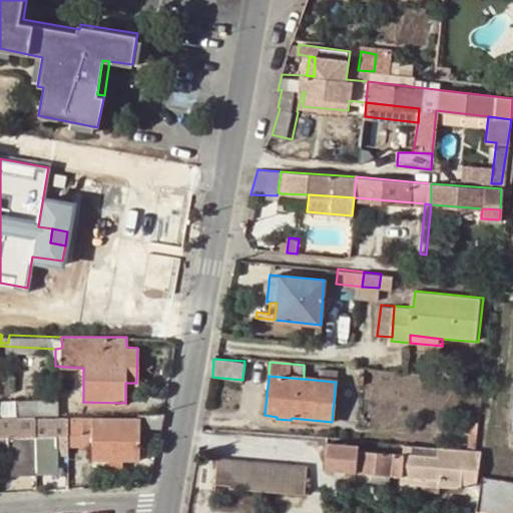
[(14,402),(14,416),(39,416),(59,415),(59,401),(14,402)]
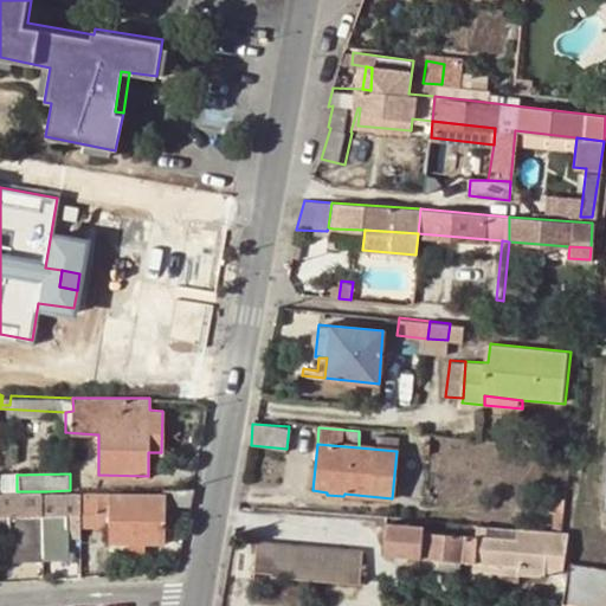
[(165,494),(109,494),(108,522),(108,541),(128,541),(146,542),(162,542),(165,502),(191,504),(194,489),(165,488),(165,494)]
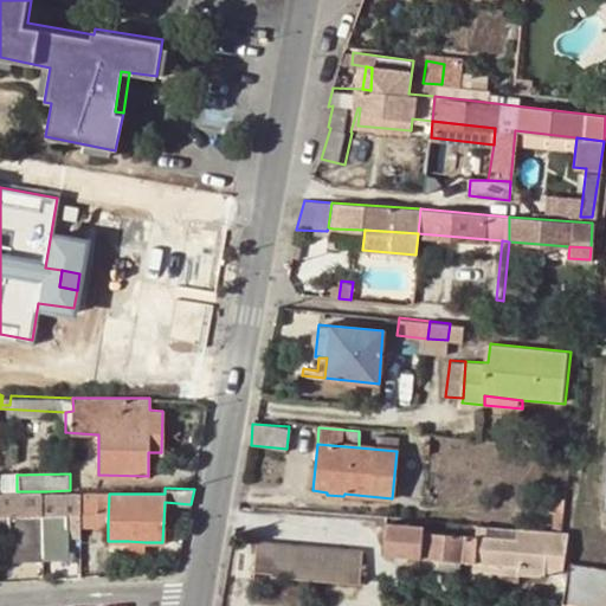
[(81,494),(82,514),(82,523),(108,522),(109,494),(90,492),(81,494)]
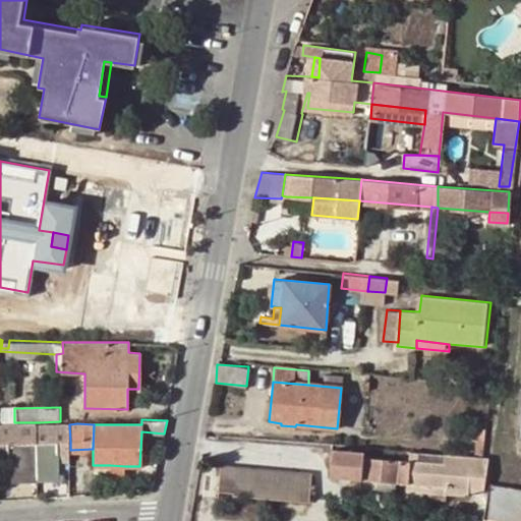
[(0,425),(0,449),(8,450),(8,476),(39,475),(40,424),(38,424),(0,425)]
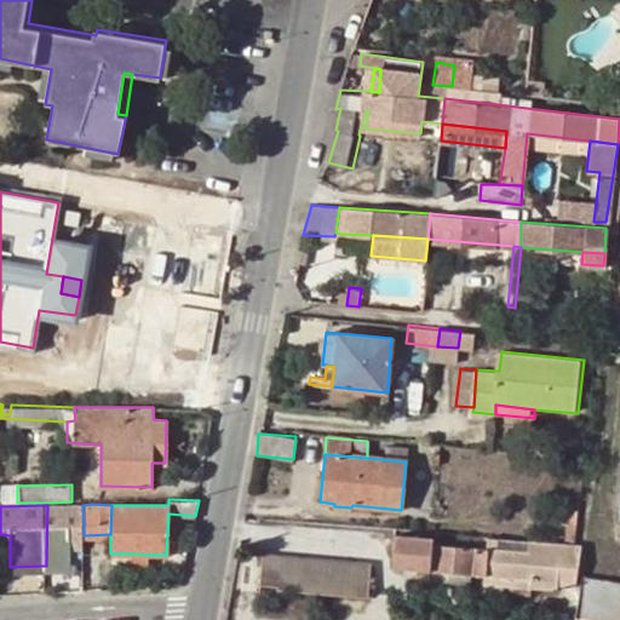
[(82,505),(47,505),(46,566),(69,564),(69,526),(84,526),(82,505)]
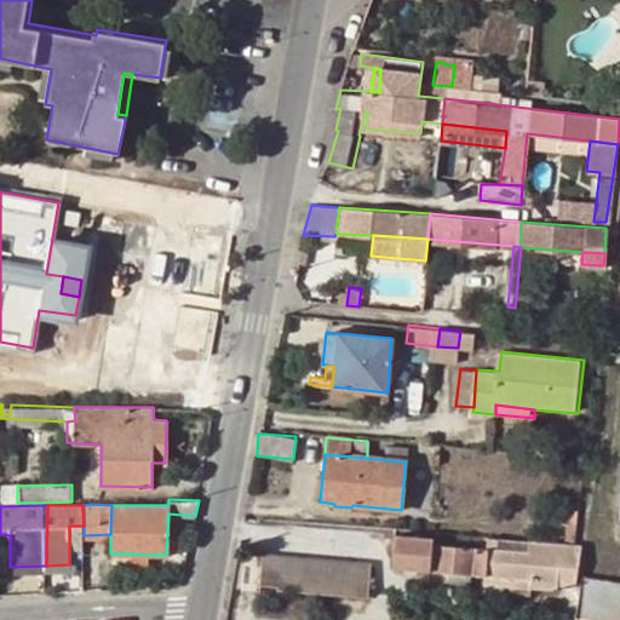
[(391,568),(430,570),(432,538),(395,535),(391,568)]
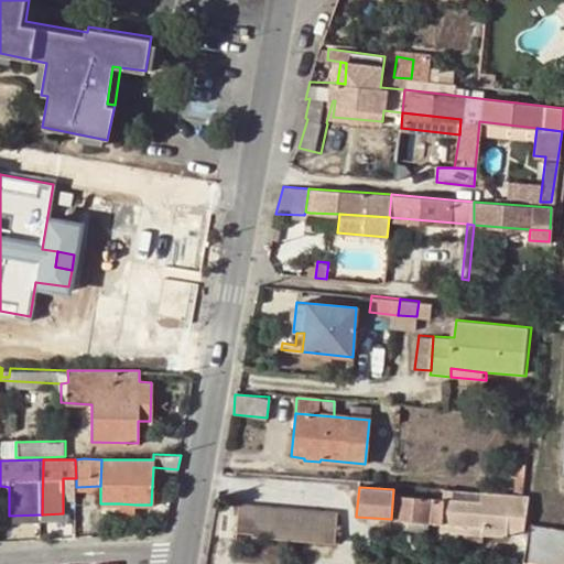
[(440,523),(443,499),(398,496),(394,520),(399,520),(440,523)]
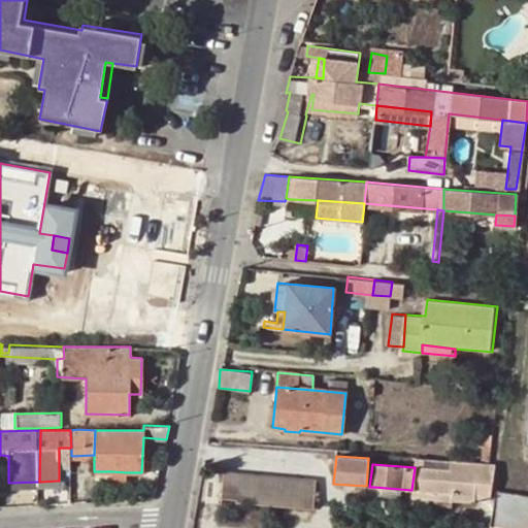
[(493,474),(415,467),(411,490),(451,493),(450,501),(473,503),(473,495),(489,496),(492,483),(493,474)]
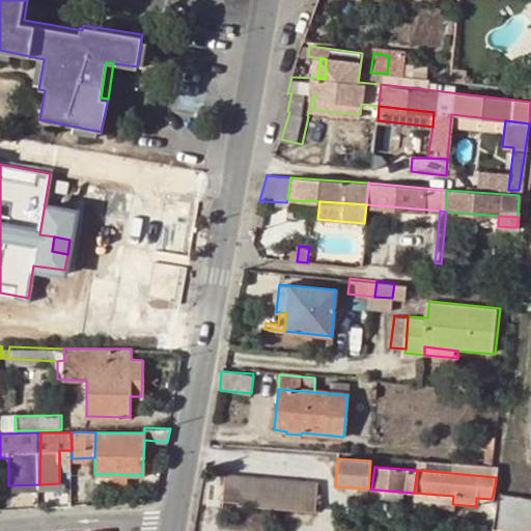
[(128,475),(112,474),(112,482),(128,483),(128,475)]
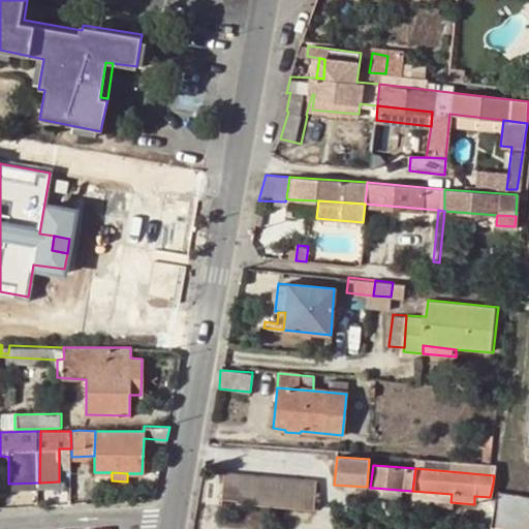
[(244,474),(226,472),(222,499),(240,500),(240,504),(315,509),(319,481),(244,474)]
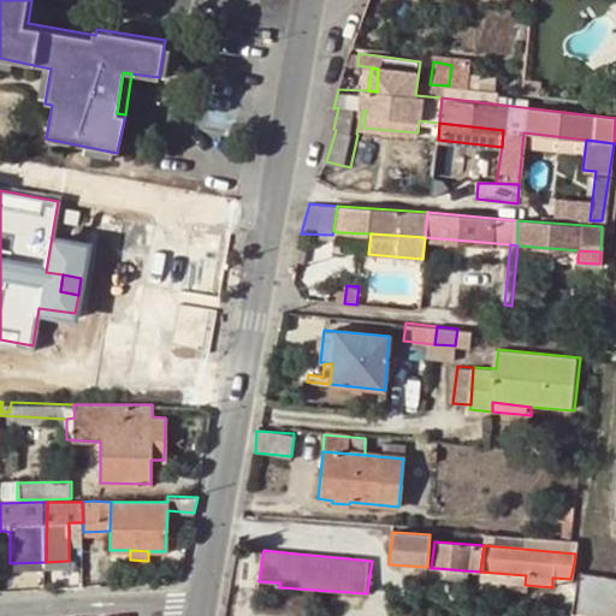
[(579,600),(615,609),(615,574),(586,566),(579,600)]
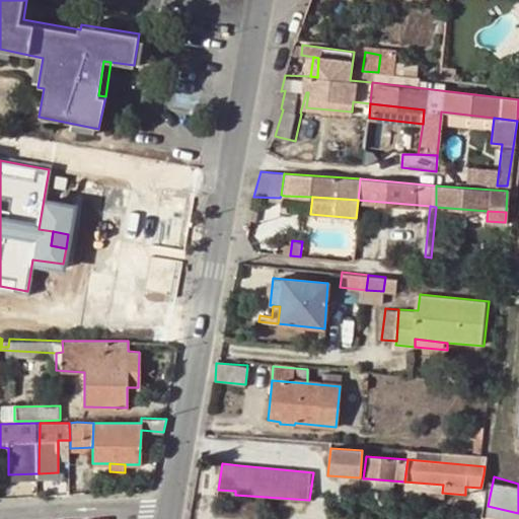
[(367,478),(363,478),(360,477),(359,487),(366,488),(367,478)]
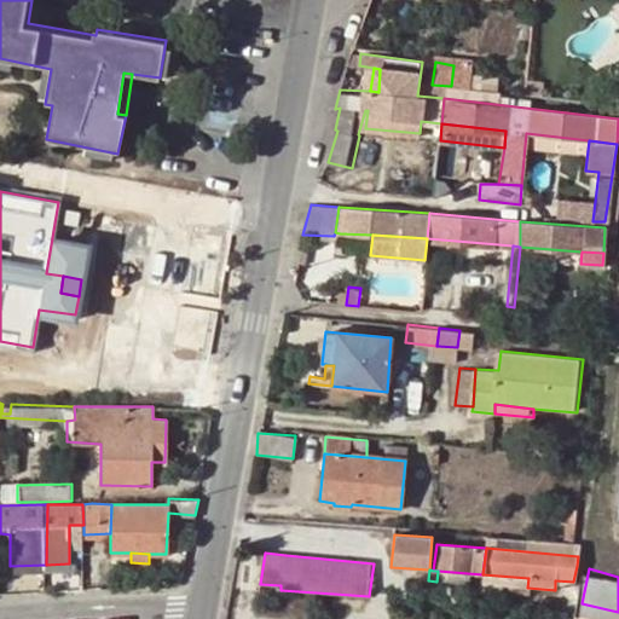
[(482,574),(480,584),(527,588),(528,578),(482,574)]
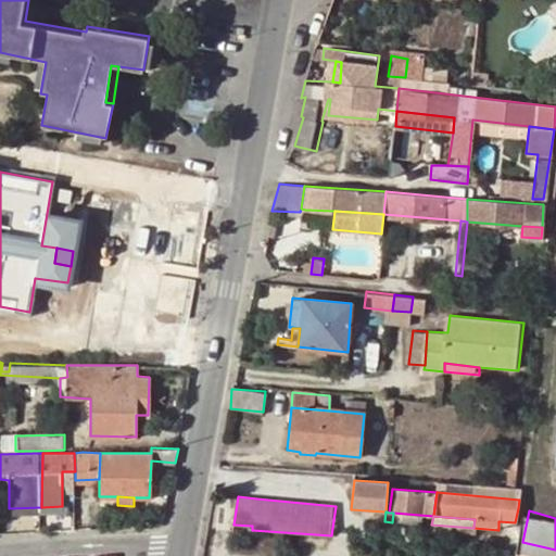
[(513,532),(515,522),(498,521),(498,530),(513,532)]
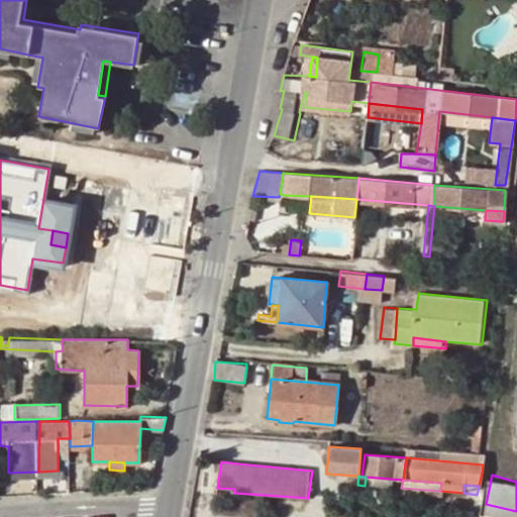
[(516,516),(516,511),(486,504),(484,511),(505,516),(516,516)]
